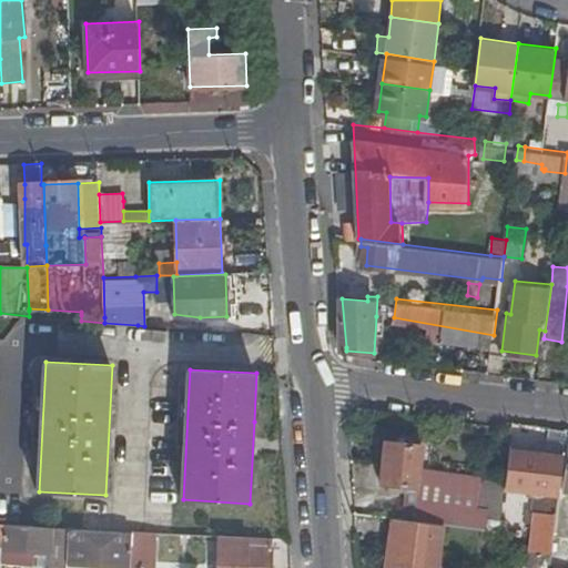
[(563,495),(567,445),(567,427),(554,426),(548,457),(519,454),(516,488),(519,489),(518,503),(533,504),(535,492),(563,495)]
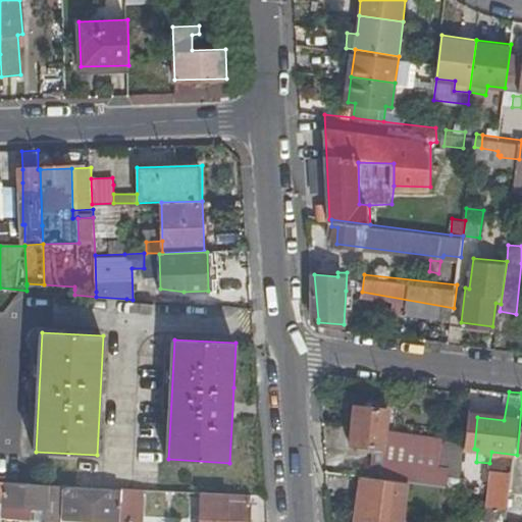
[(441,485),(448,432),(388,425),(390,409),(356,405),(352,445),(385,447),(382,477),(409,481),(441,485)]
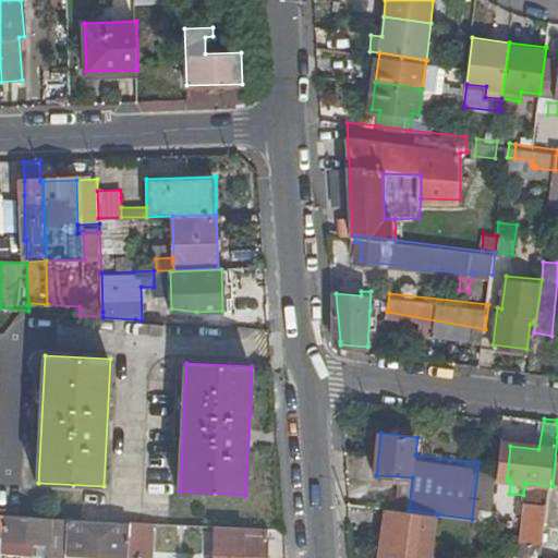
[(493,522),(500,465),(478,462),(472,519),(493,522)]
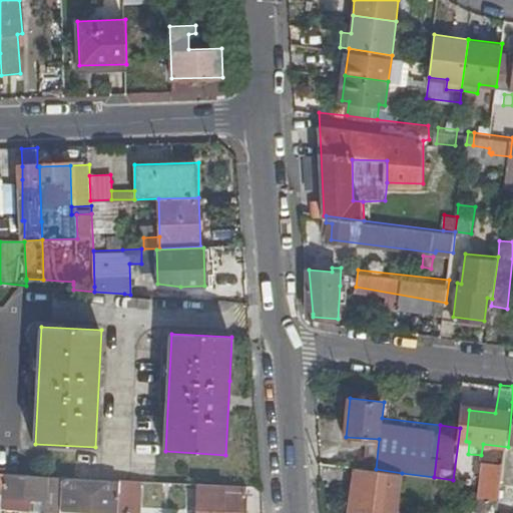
[(501,498),(506,464),(487,462),(484,496),(501,498)]
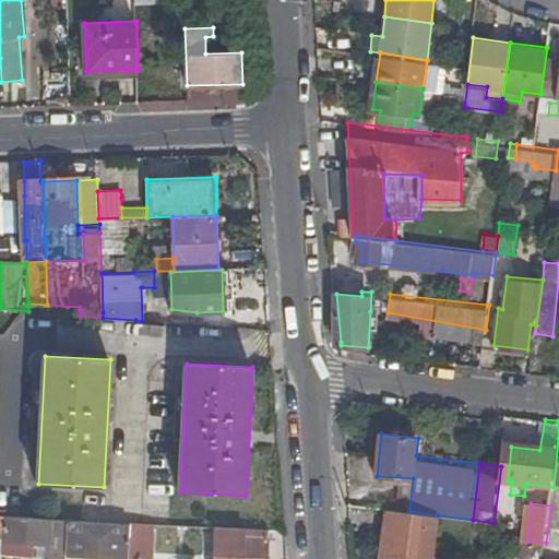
[(391,509),(384,558),(432,558),(438,515),(409,511),(391,509)]
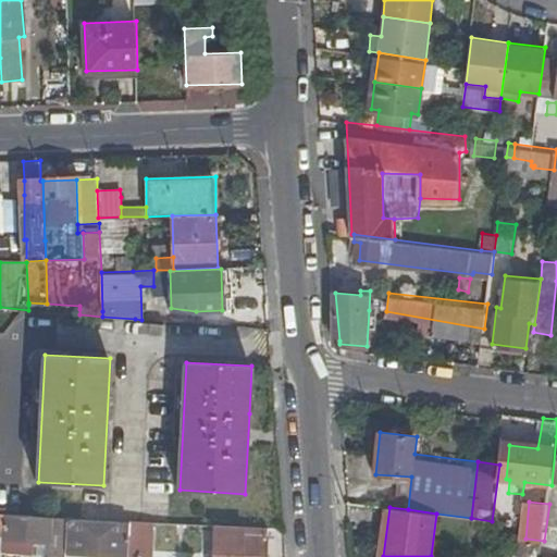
[(63,556),(63,555),(64,537),(65,517),(2,514),(1,534),(1,536),(45,540),(45,552),(44,556),(63,556)]
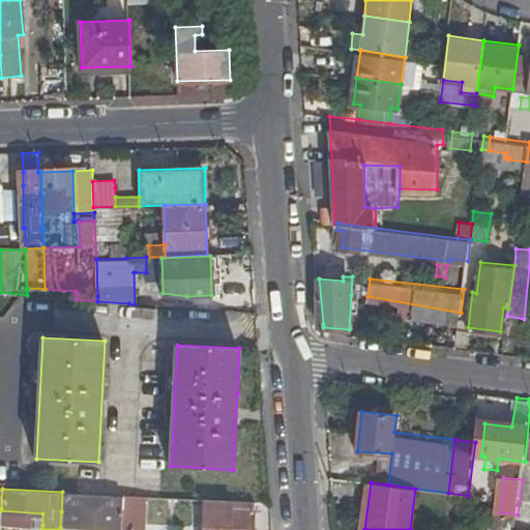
[(120,529),(122,495),(62,492),(61,511),(60,528),(60,529),(120,529)]
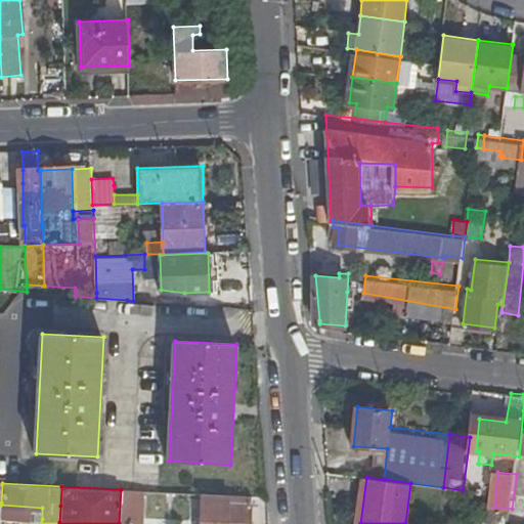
[(141,523),(143,490),(121,489),(119,523),(141,523)]
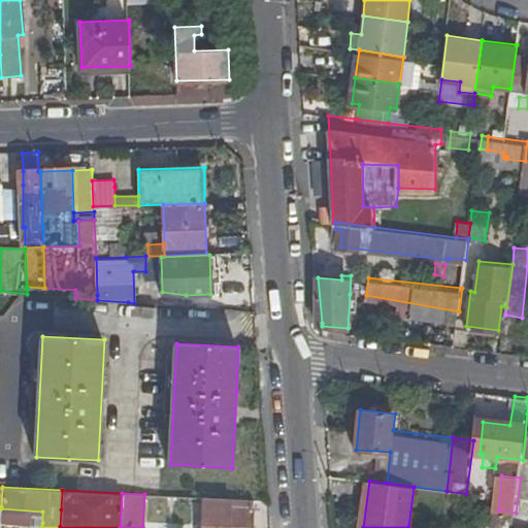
[(204,498),(201,527),(252,527),(254,501),(204,498)]
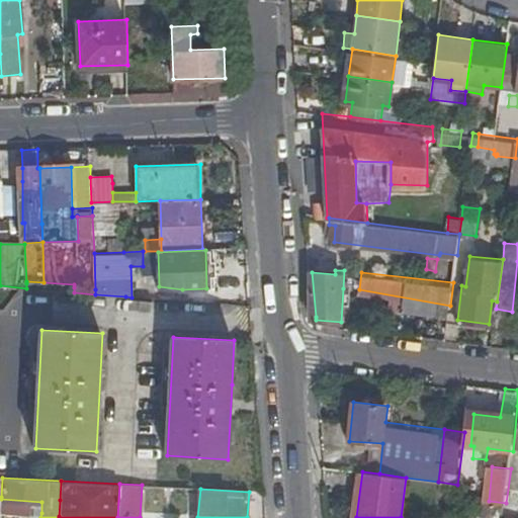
[(41,502),(1,499),(1,511),(41,513),(41,502)]
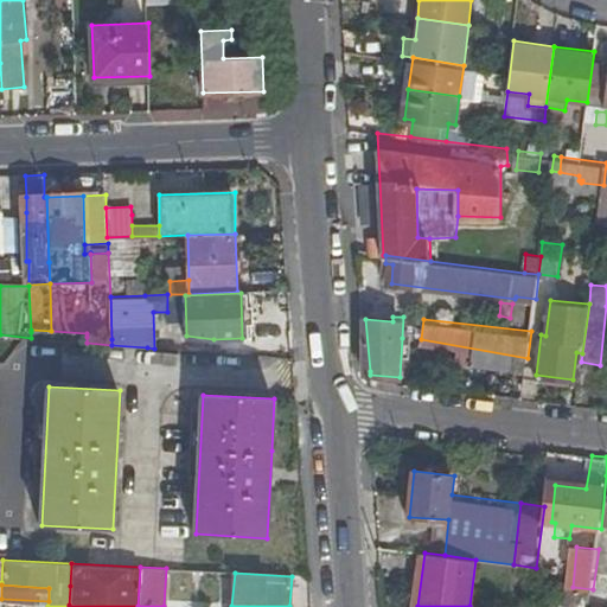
[(592,606),(593,589),(573,587),(570,606),(592,606)]
